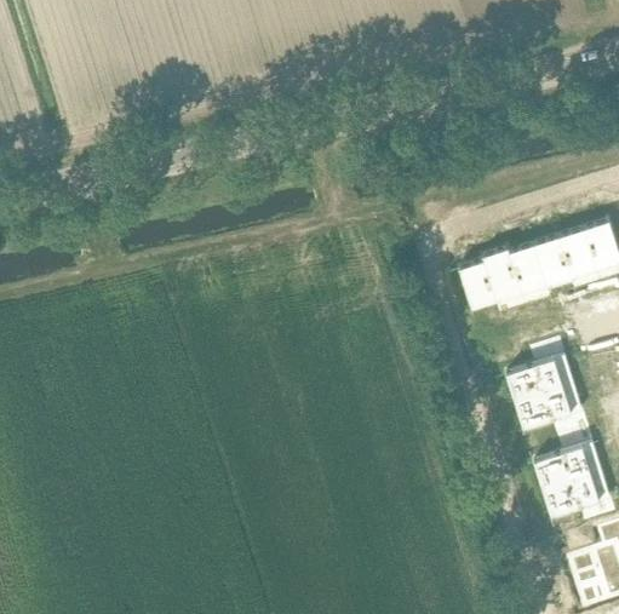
[(618,248),(609,222),(584,230),(601,283),(618,276),(618,248)]
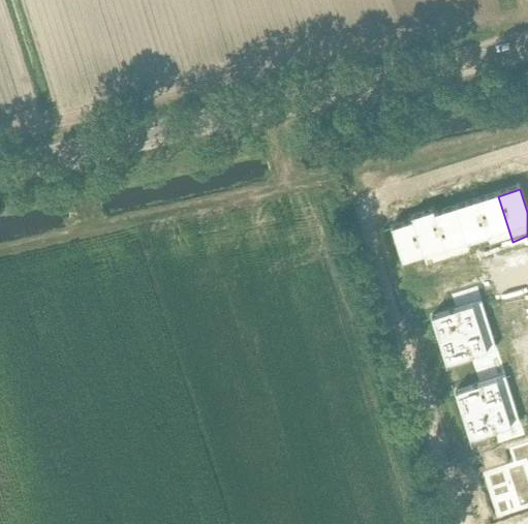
[(498,196),(476,203),(490,244),(489,244),(490,249),(513,242),(498,196)]
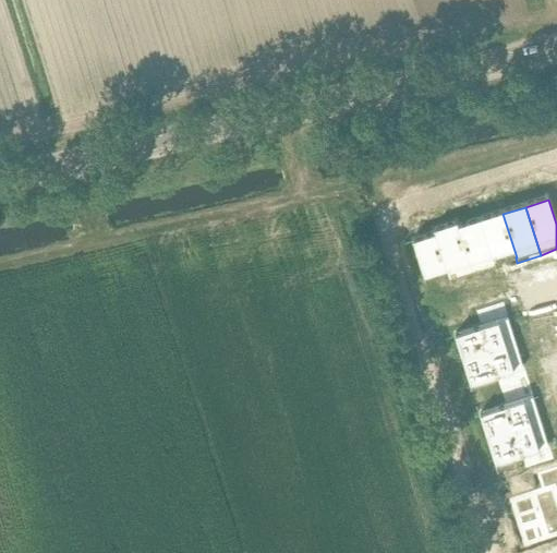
[(503,214),(481,221),(494,264),(495,264),(516,257),(517,257),(503,214)]
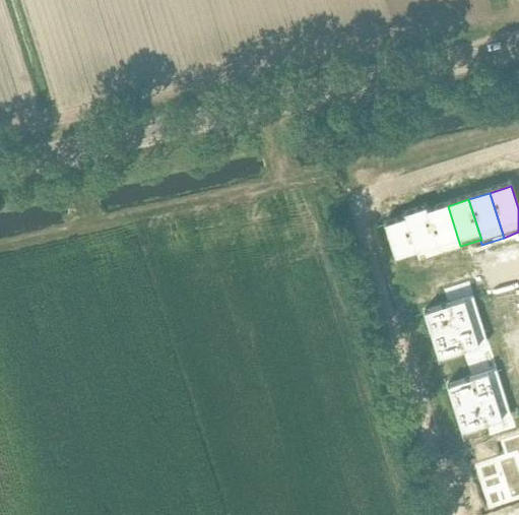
[(428,212),(427,212),(441,257),(463,251),(461,246),(460,246),(448,206),(428,212)]
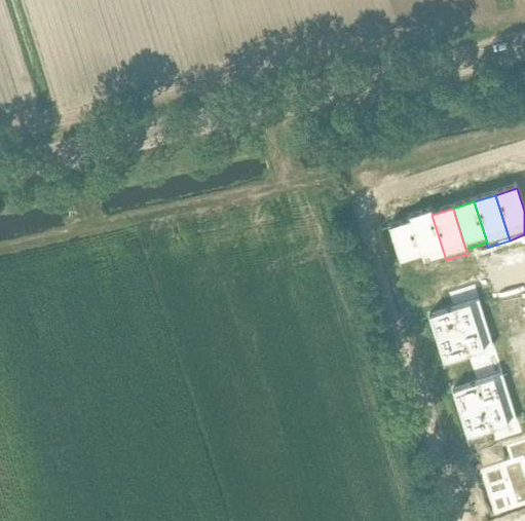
[(432,211),(408,219),(409,222),(410,222),(422,258),(421,258),(424,267),(446,260),(432,215),(433,215),(432,211)]
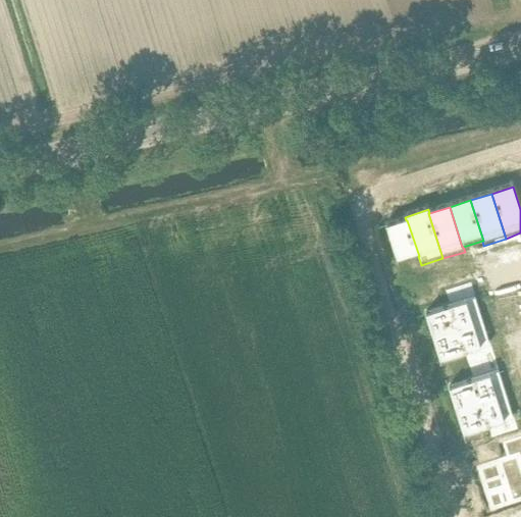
[(406,220),(385,227),(397,263),(418,256),(419,256),(407,220),(406,220)]
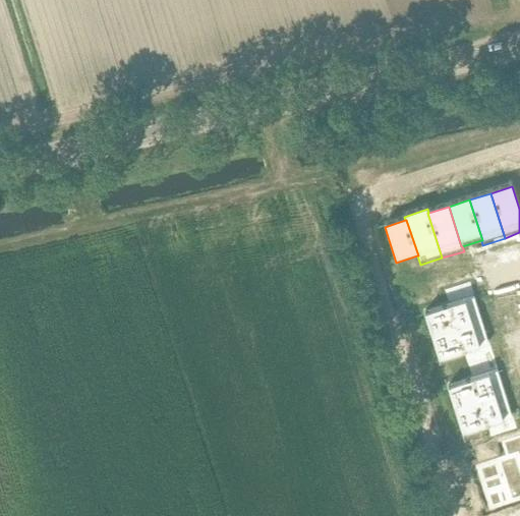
[(519,254),(511,259),(514,267),(519,264),(519,254)]
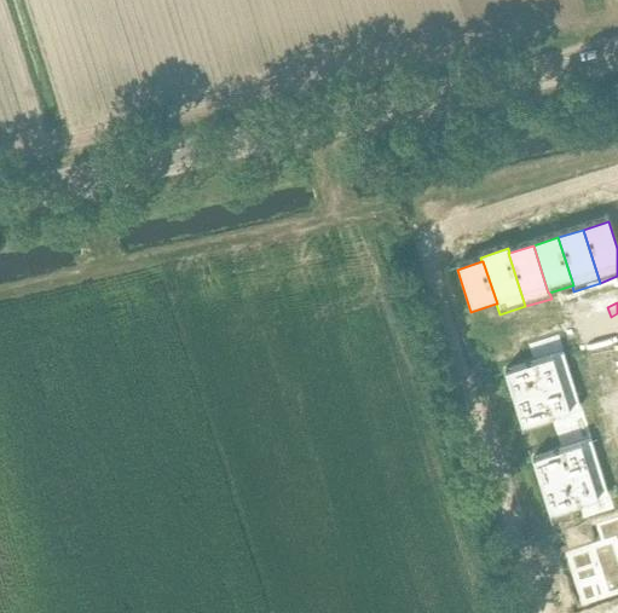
[(607,307),(595,311),(598,321),(611,317),(607,307)]
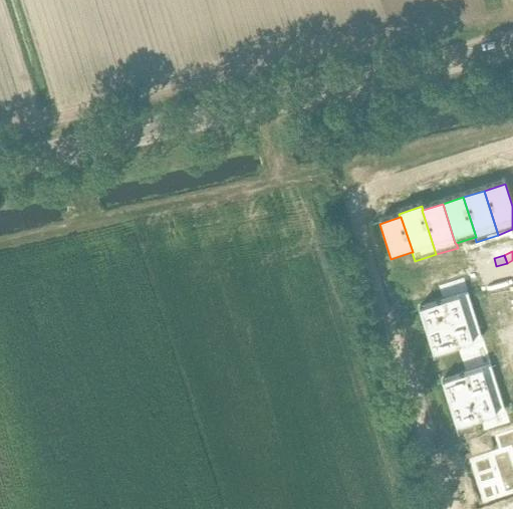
[(475,264),(463,268),(465,276),(477,272),(475,264)]
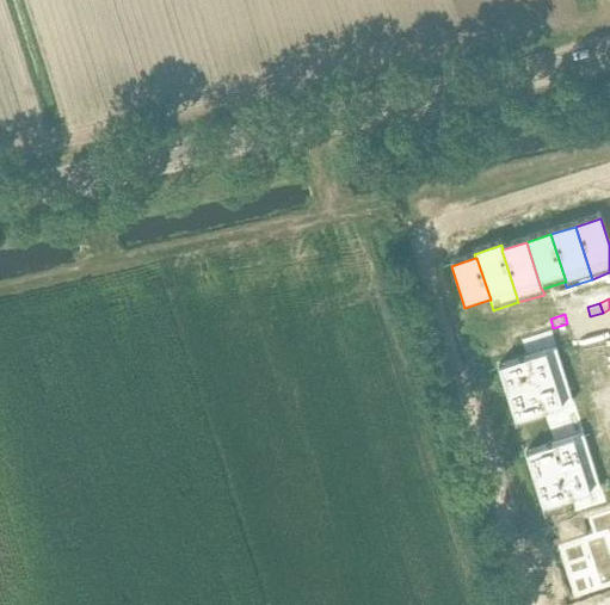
[(550,319),(537,322),(540,332),(553,328),(550,319)]
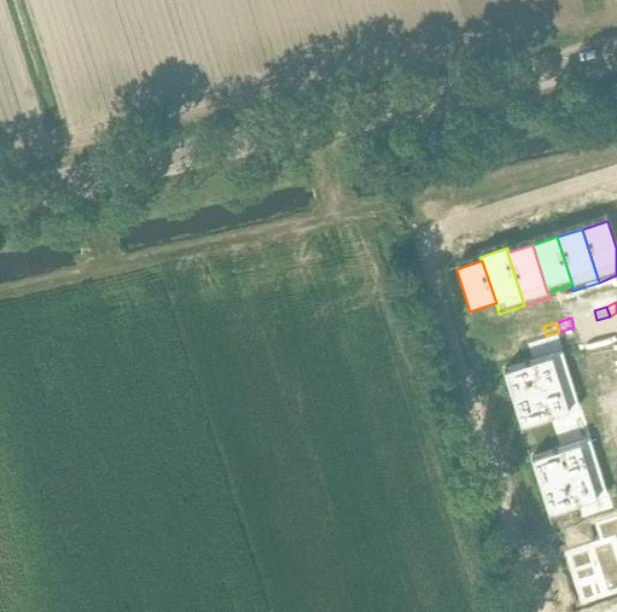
[(521,333),(507,338),(510,348),(524,343),(521,333)]
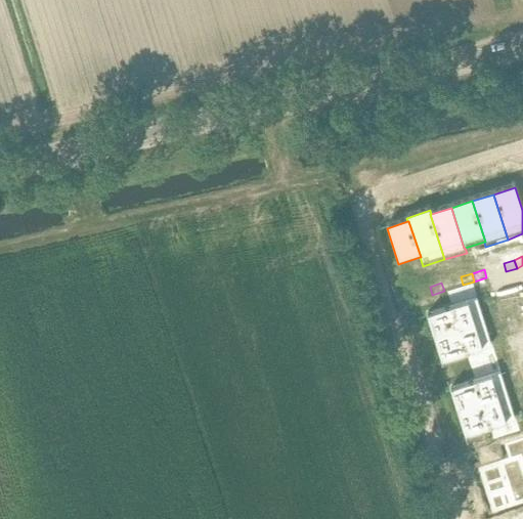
[(430,287),(419,290),(422,298),(432,295),(430,287)]
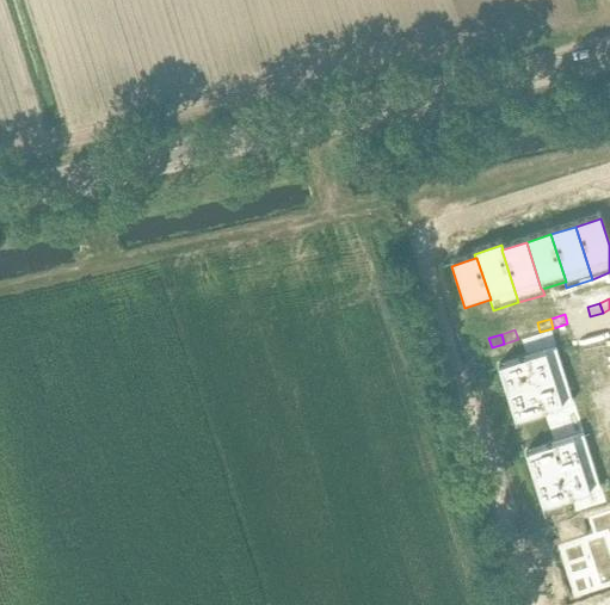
[(527,360),(498,370),(506,399),(567,380),(553,337),(522,346),(527,360)]
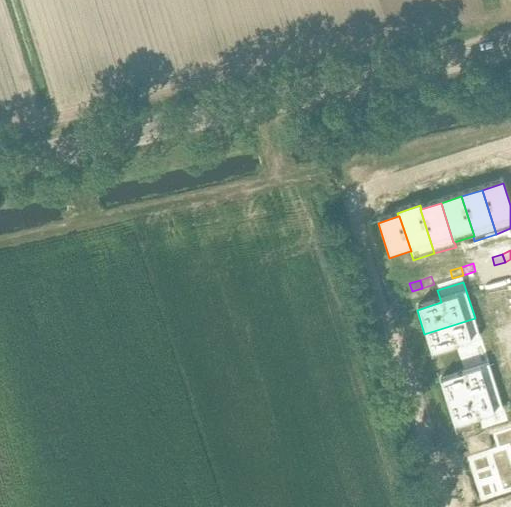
[(475,318),(424,334),(432,358),(456,350),(460,362),(486,354),(475,318)]
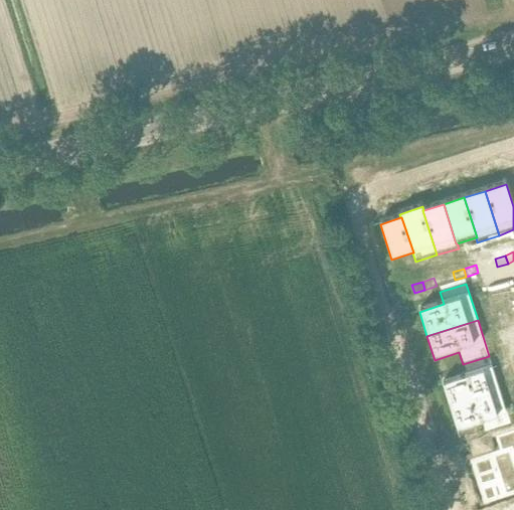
[(467,377),(443,384),(450,408),(501,392),(489,356),(463,364),(467,377)]
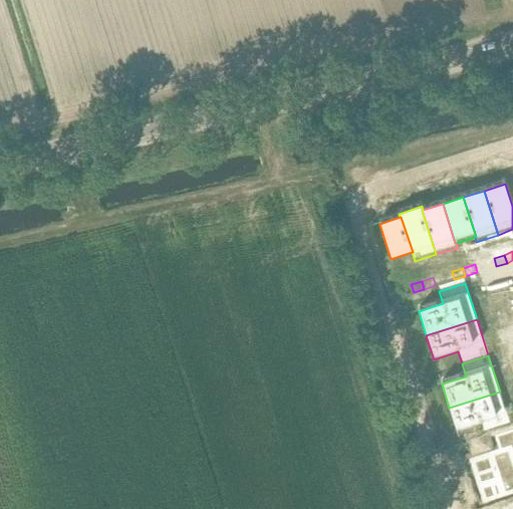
[(500,392),(449,408),(457,432),(481,424),(485,437),(486,436),(511,428),(500,392)]
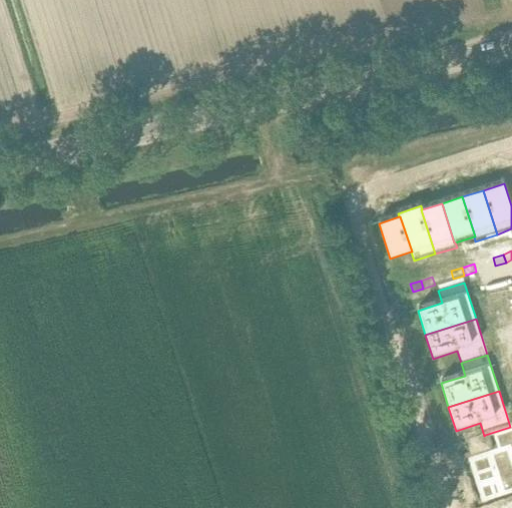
[(499,457),(469,467),(483,507),(486,507),(511,498),(511,435),(494,442),(499,457)]
